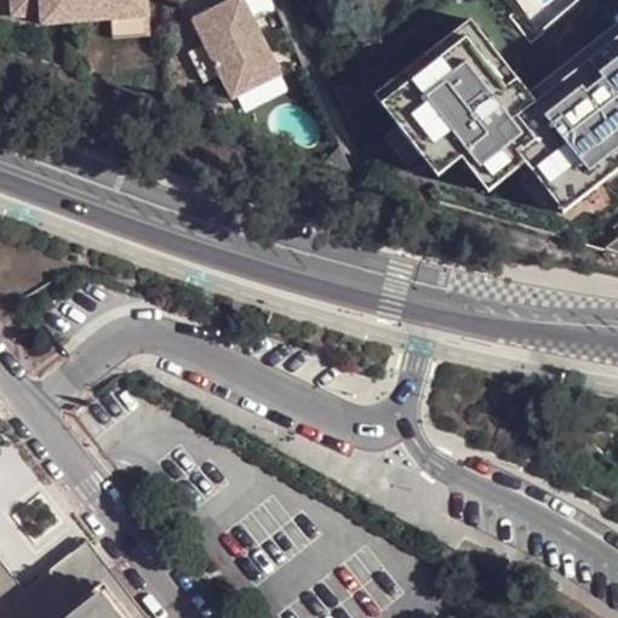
[(147,15),(144,0),(0,0),(0,17),(39,27),(109,19),(147,15)]
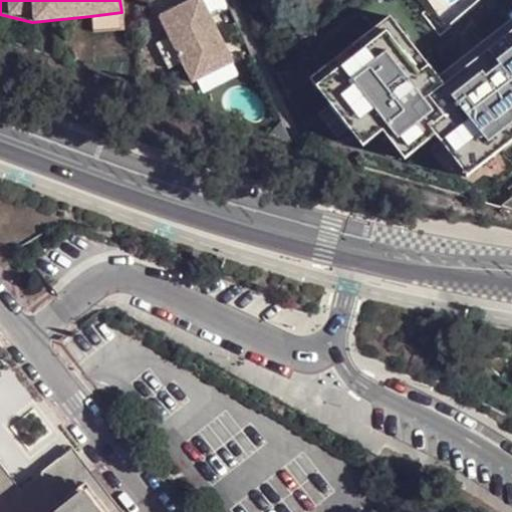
[(232,58),(201,0),(186,0),(159,15),(170,35),(182,59),(193,79),(232,58)]
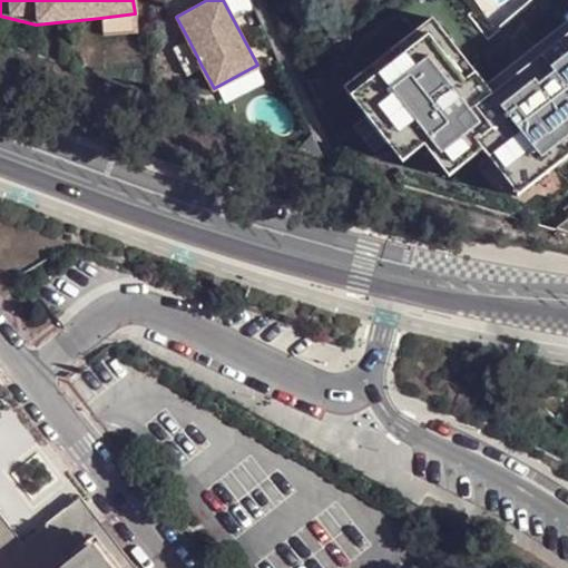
[(135,13),(100,18),(101,35),(136,30),(135,13)]
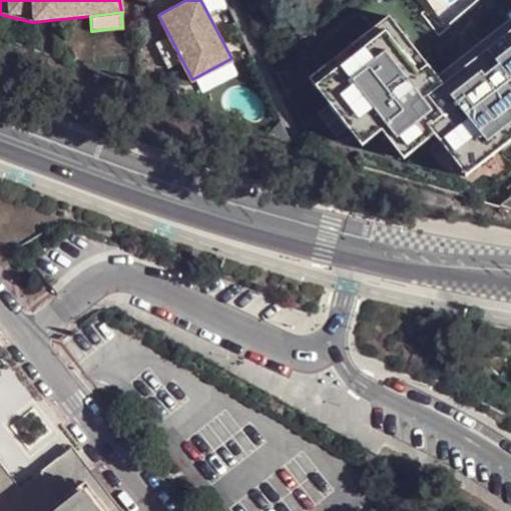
[(387,14),(308,77),(384,172),(414,148),(445,190),(510,137),(510,16),(435,76),(387,14)]
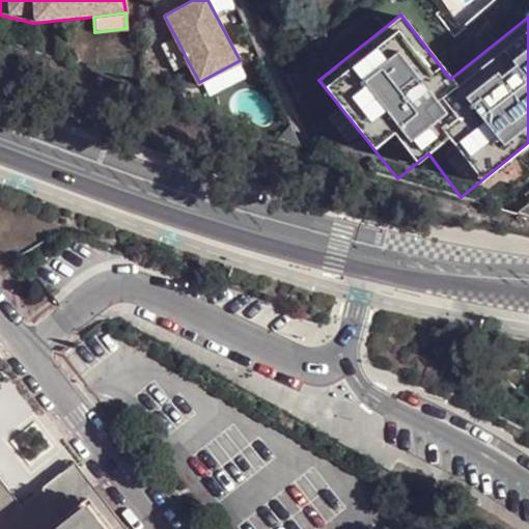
[(188,61),(175,36),(161,44),(174,68),(188,61)]
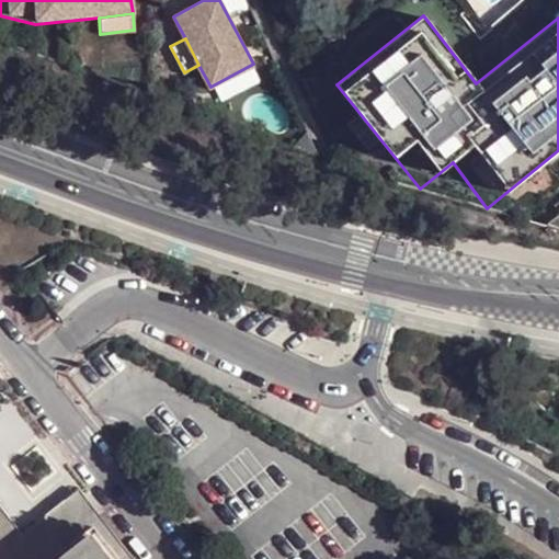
[(16,523),(0,502),(0,558),(13,558),(24,550),(31,558),(37,558),(47,552),(45,548),(84,518),(87,522),(115,558),(124,558),(123,558),(132,550),(77,477),(16,523)]
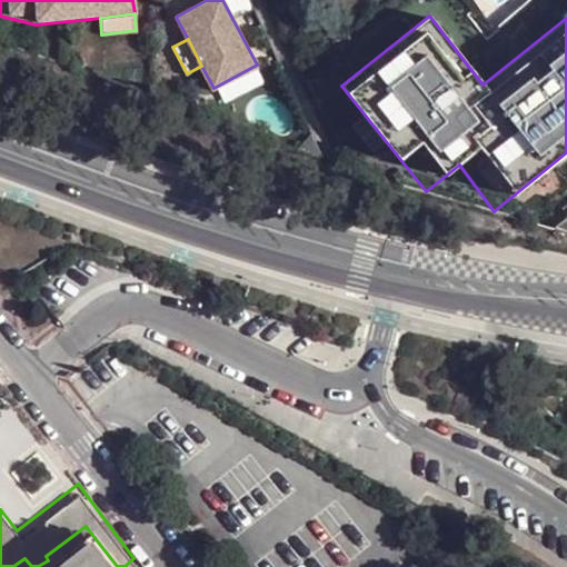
[(117,566),(88,529),(48,560),(38,566),(31,566),(25,558),(13,566),(117,566)]
